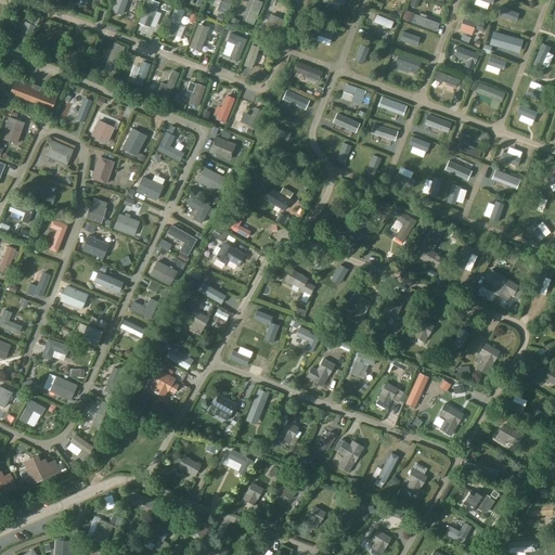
[(116,0),(112,12),(121,15),(127,0),(116,0)]
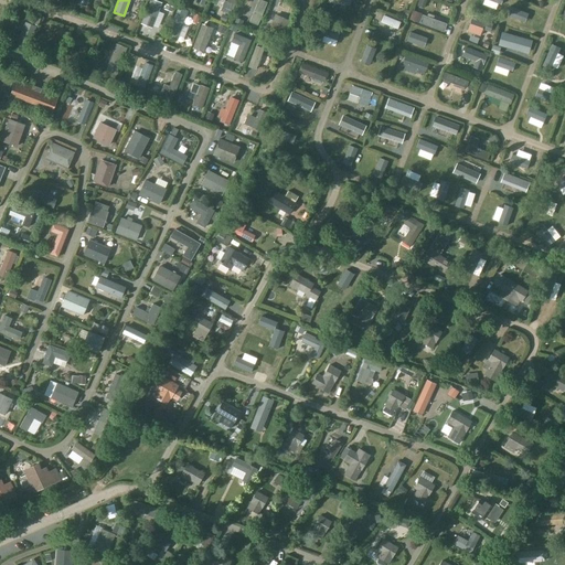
[(151,28),(161,3),(153,0),(151,0),(142,23),(151,28)]
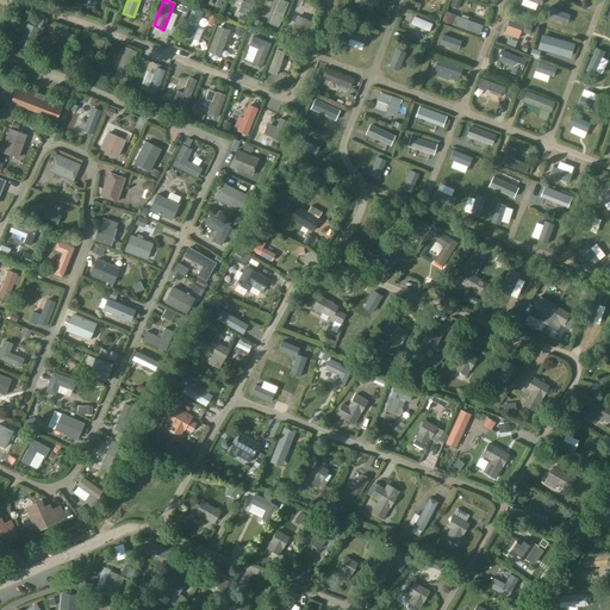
[(244,0),(241,12),(249,16),(255,0),(244,0)]
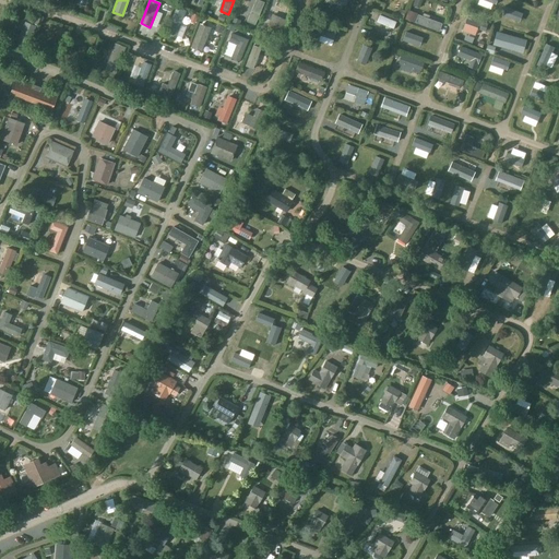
[(506,7),(502,15),(520,22),(523,13),(506,7)]
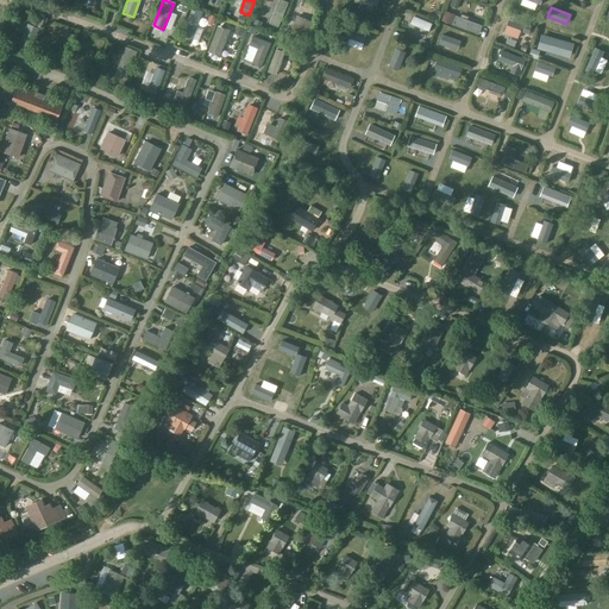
[(193,36),(202,13),(192,8),(183,31),(193,36)]
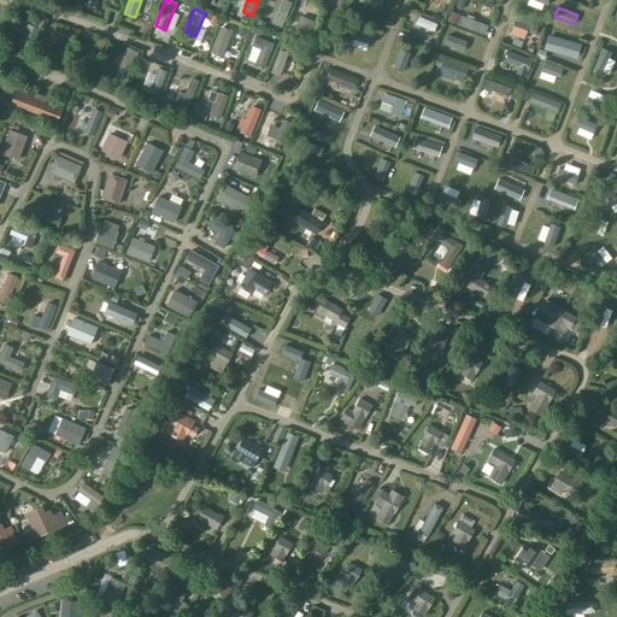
[(293,33),(310,40),(317,23),(300,16),(293,33)]
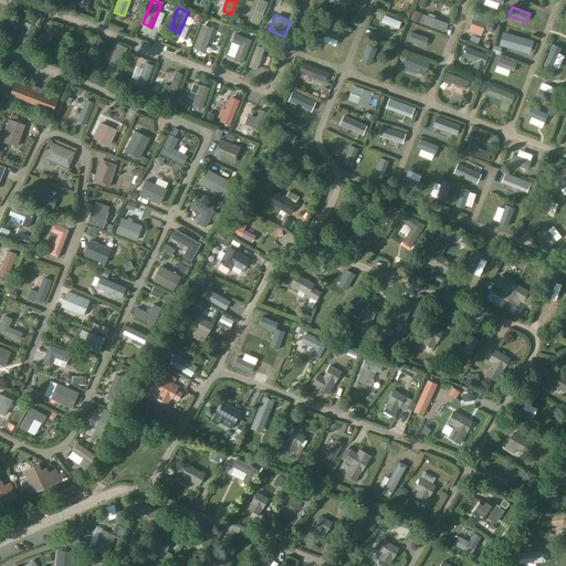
[(422,14),(420,22),(444,31),(447,23),(422,14)]
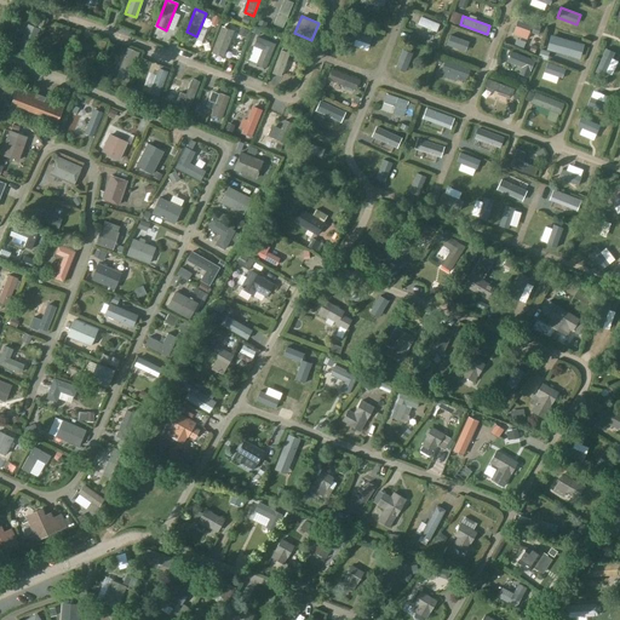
[(538,35),(540,28),(517,19),(512,34),(526,39),(529,32),(538,35)]
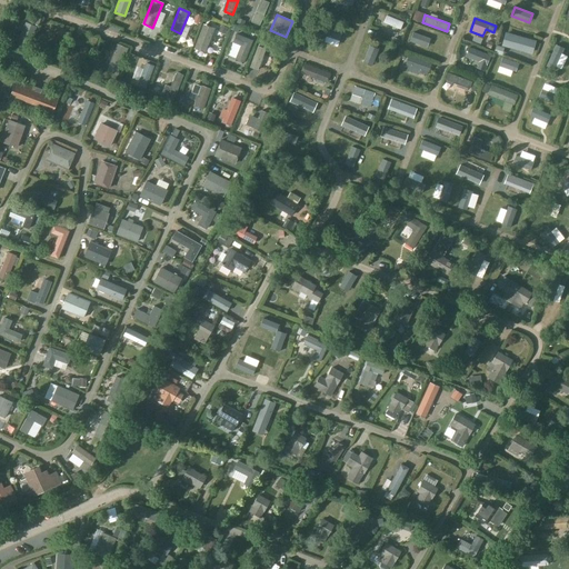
[(205,52),(213,29),(203,25),(195,49),(205,52)]
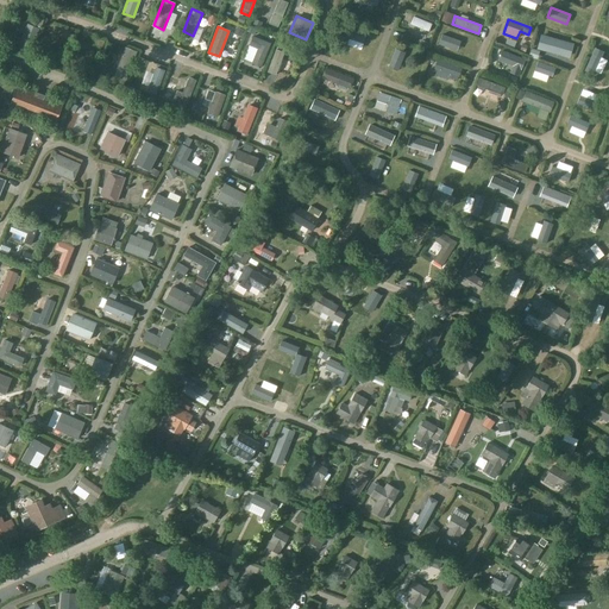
[(412,26),(409,35),(429,41),(432,32),(412,26)]
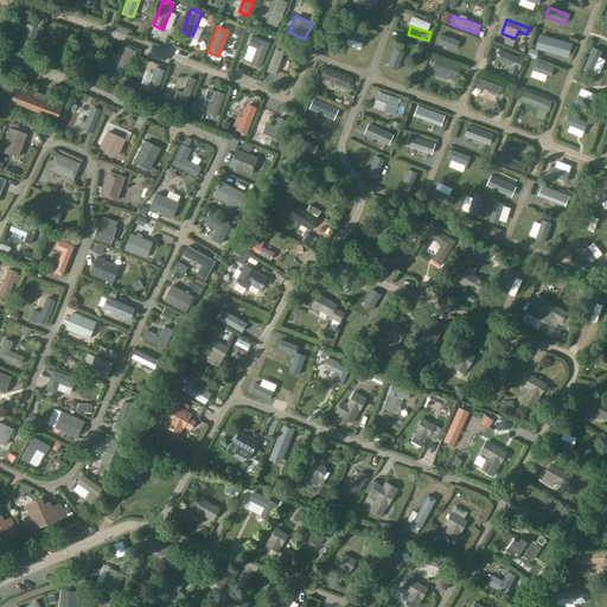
[(346,27),(343,37),(362,44),(365,34),(346,27)]
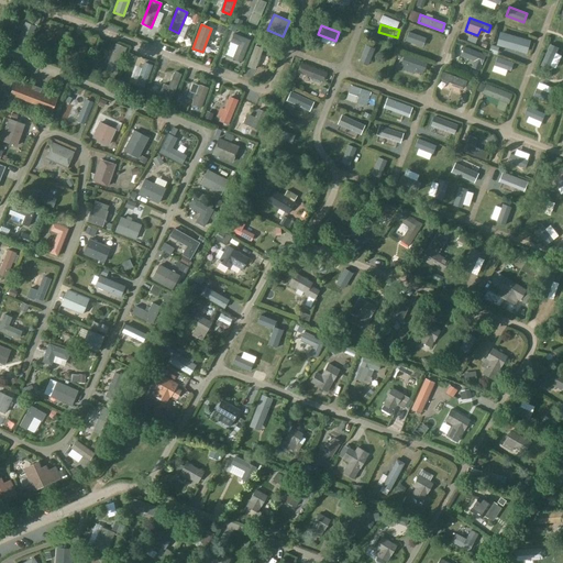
[(408,32),(406,41),(422,46),(426,37),(408,32)]
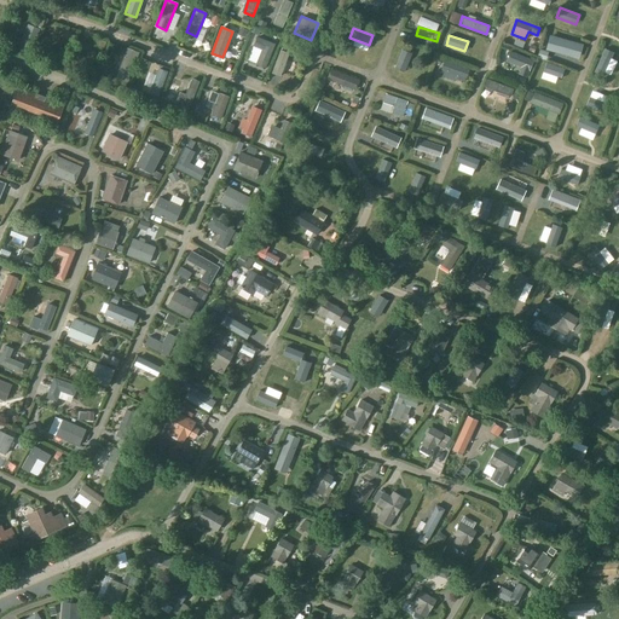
[(578,59),(582,45),(550,36),(547,46),(560,50),(559,53),(578,59)]
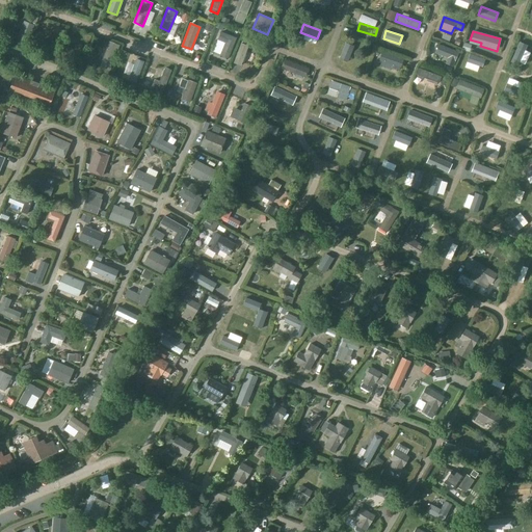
[(228,58),(236,38),(220,32),(217,40),(225,43),(220,55),(228,58)]
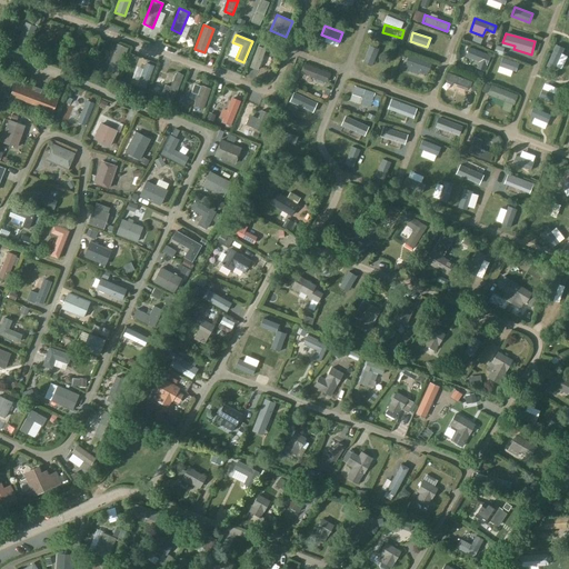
[(192,57),(191,59),(209,66),(218,40),(212,38),(203,60),(192,57)]
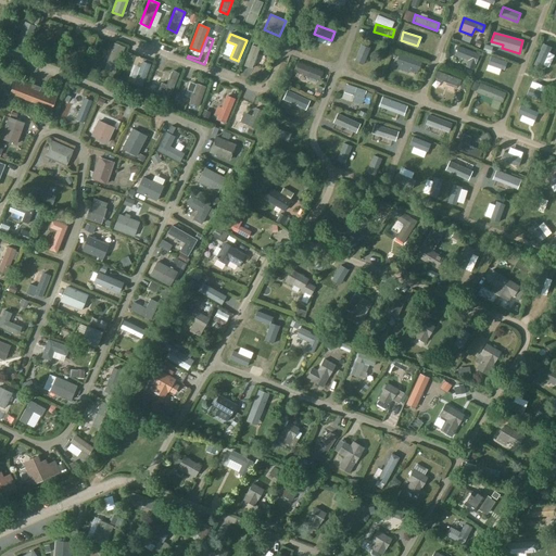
[(315,37),(313,46),(333,51),(336,42),(315,37)]
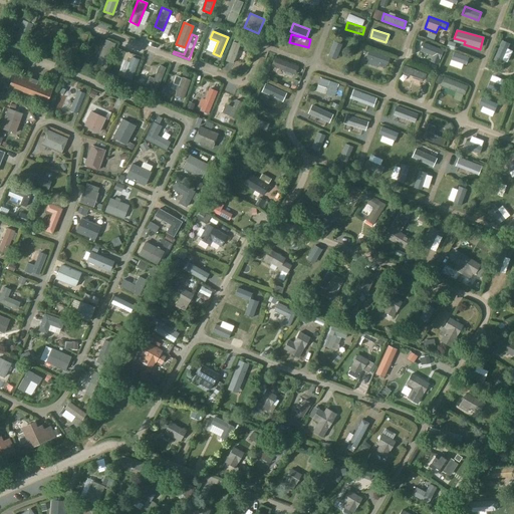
[(105,40),(96,64),(106,68),(115,44),(105,40)]
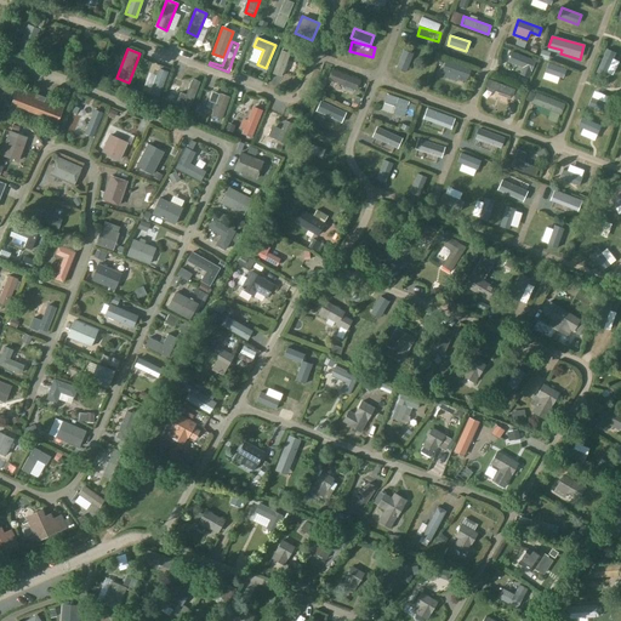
[(607,49),(594,73),(603,77),(615,52),(607,49)]
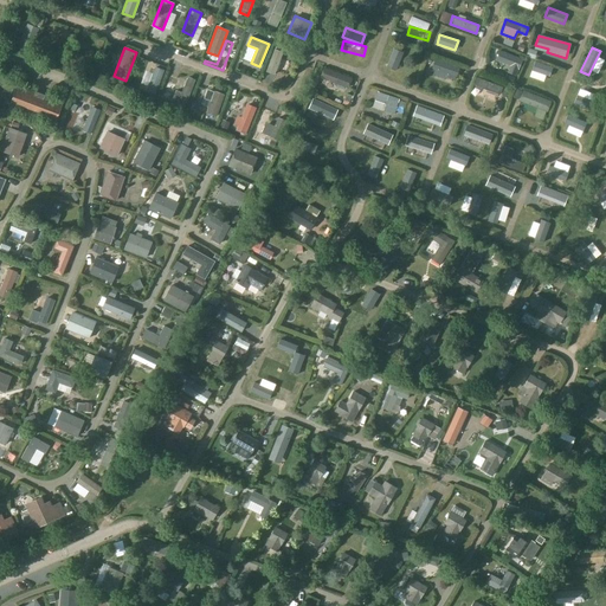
[(393,49),(386,66),(395,70),(403,52),(393,49)]
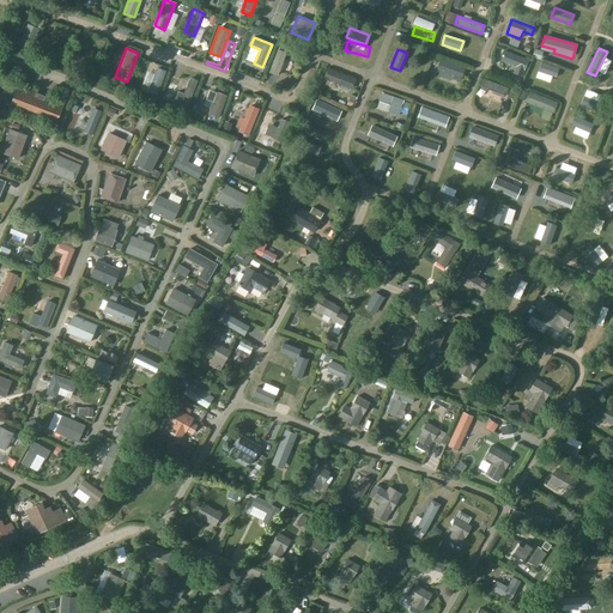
[(523,71),(528,60),(504,52),(501,61),(515,67),(513,73),(521,77),(523,71)]
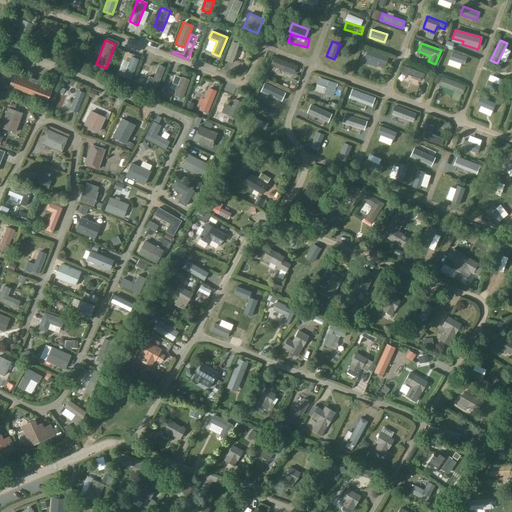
[(230,70),(237,51),(230,49),(223,68),(230,70)]
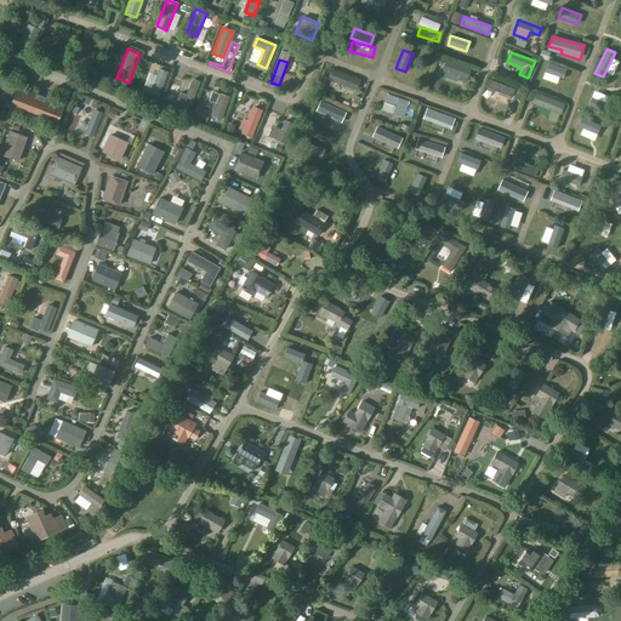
[(548,63),(545,72),(563,78),(567,69),(548,63)]
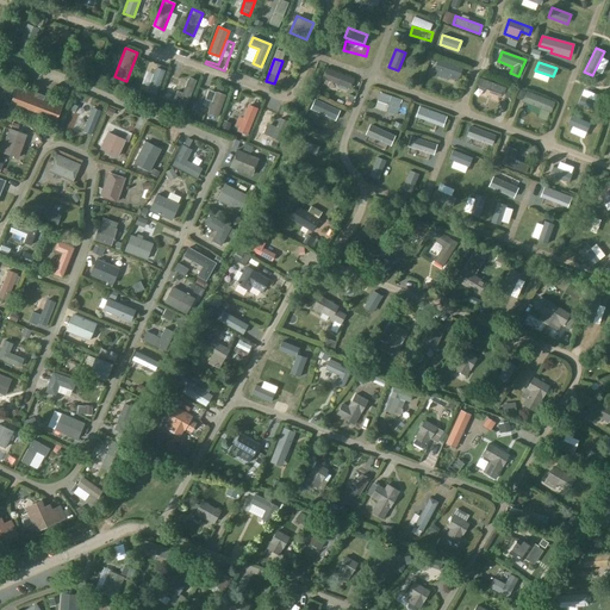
[(325,69),(322,79),(340,85),(338,87),(343,89),(343,87),(350,89),(354,80),(325,69)]
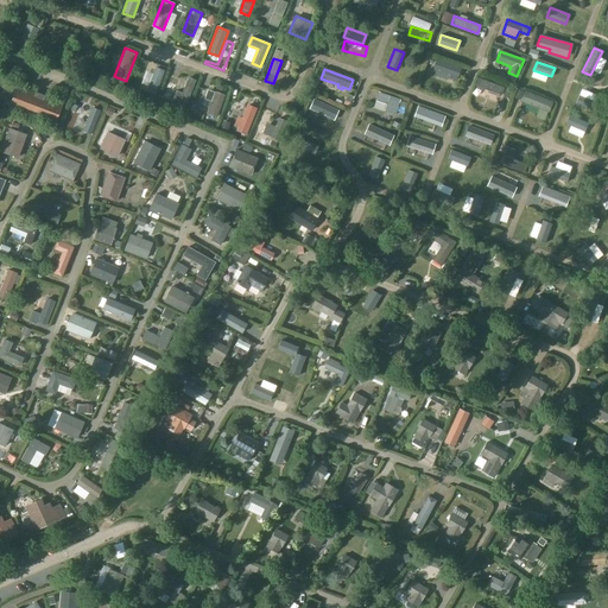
[(436,69),(432,77),(457,87),(460,78),(436,69)]
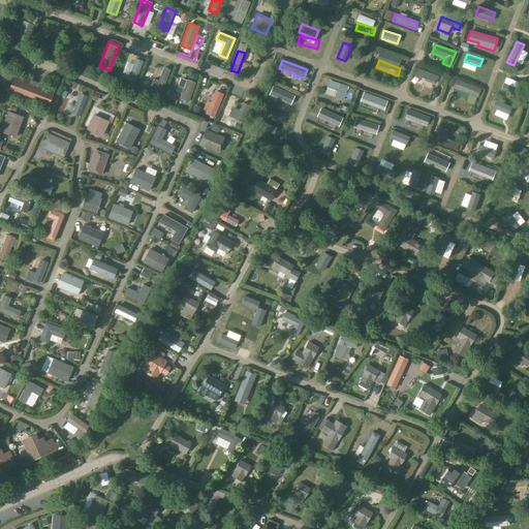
[(416,67),(413,74),(436,84),(438,75),(416,67)]
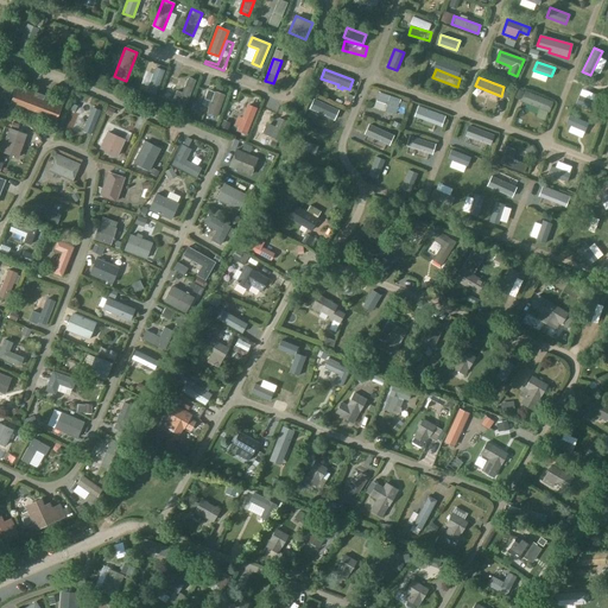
[(178,101),(176,108),(184,112),(196,81),(188,78),(182,93),(177,90),(173,99),(178,101)]
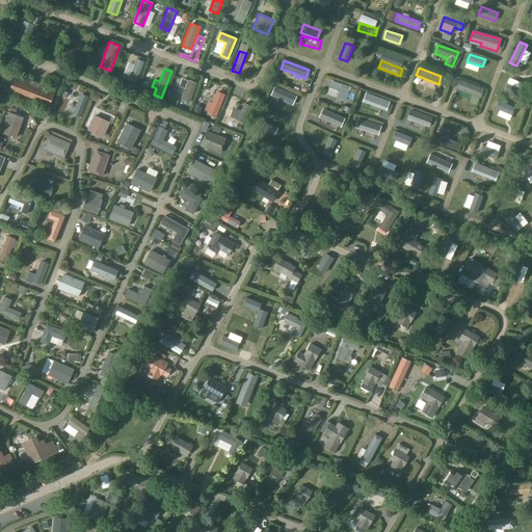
[(283,73),(281,78),(303,85),(304,80),(283,73)]
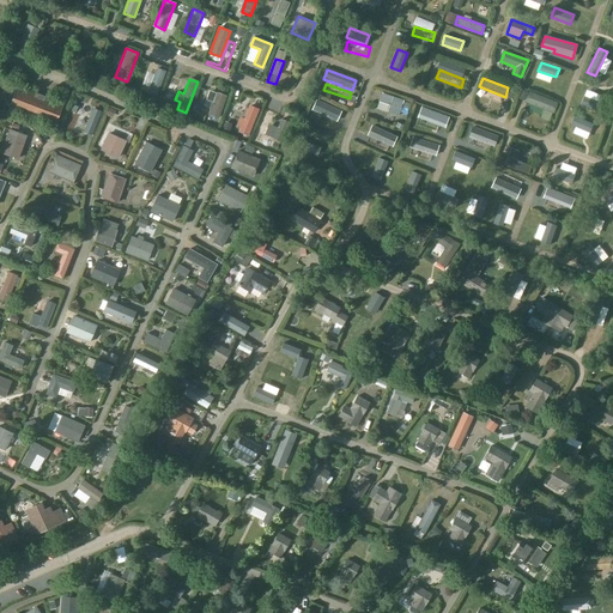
[(18,86),(8,109),(54,127),(64,104),(18,86)]
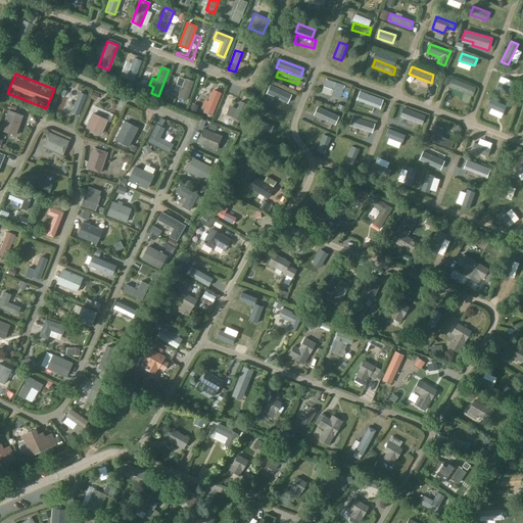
[(185,79),(178,98),(186,101),(193,82),(185,79)]
